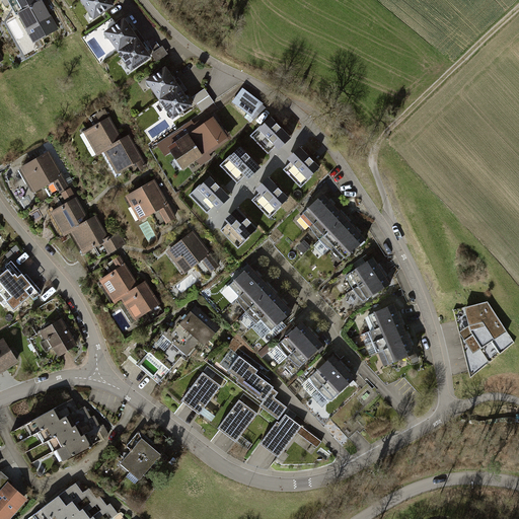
[(13,9),(14,8),(13,6),(23,0),(3,0),(0,1),(5,10),(11,6),(13,9)]
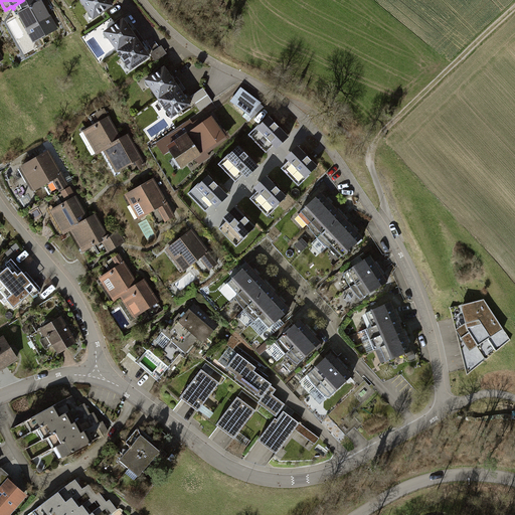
[(23,0),(13,6),(14,8),(35,44),(59,31),(41,0),(23,0)]
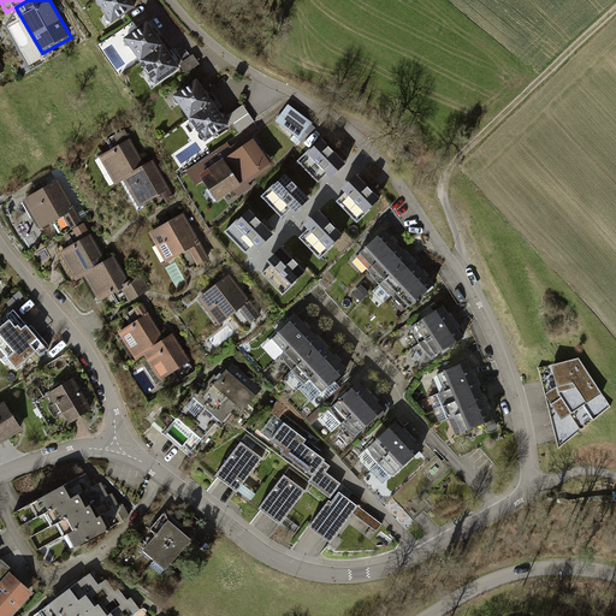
[(101,0),(98,4),(113,27),(137,10),(130,0),(101,0)]
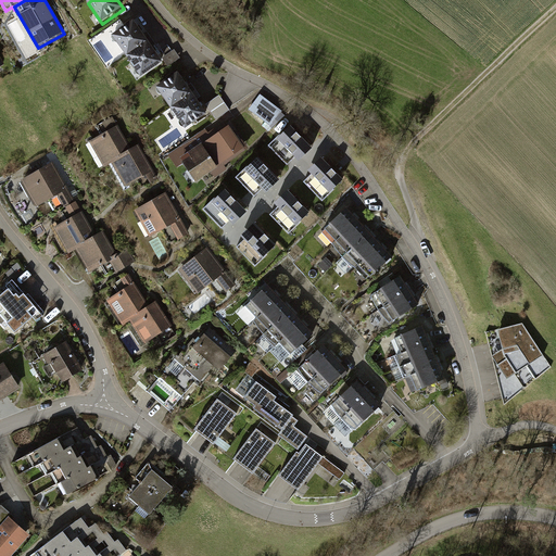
[(113,37),(127,58),(149,42),(135,22),(113,37)]
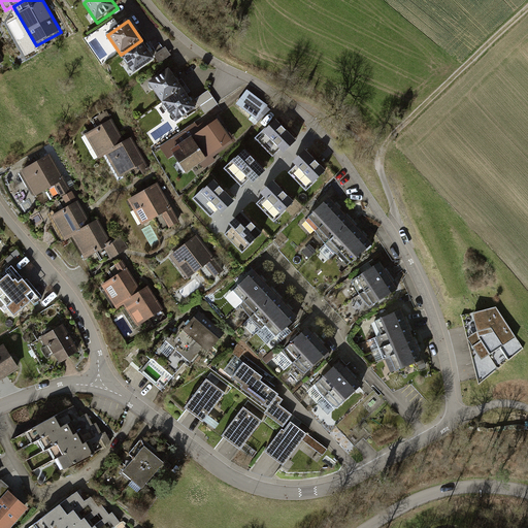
[(121,55),(135,75),(156,61),(141,40),(121,55)]
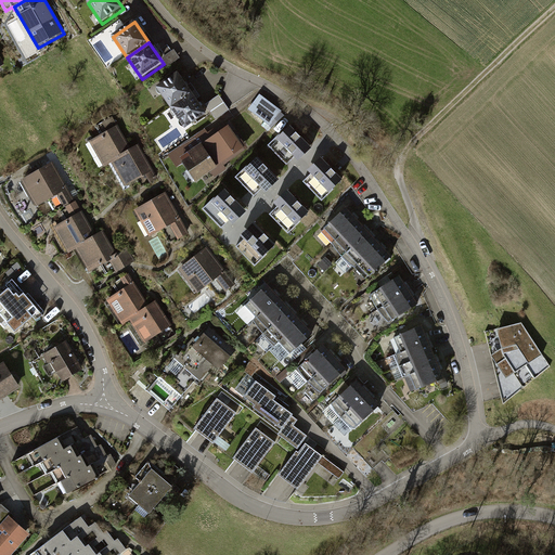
[(154,86),(169,106),(191,91),(176,71),(154,86)]
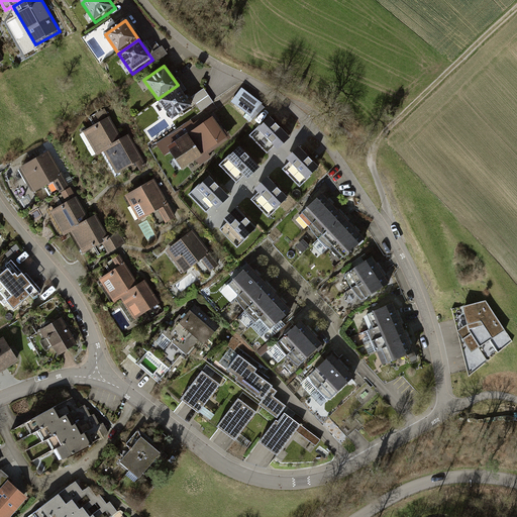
[(158,99),(171,118),(191,104),(178,85),(158,99)]
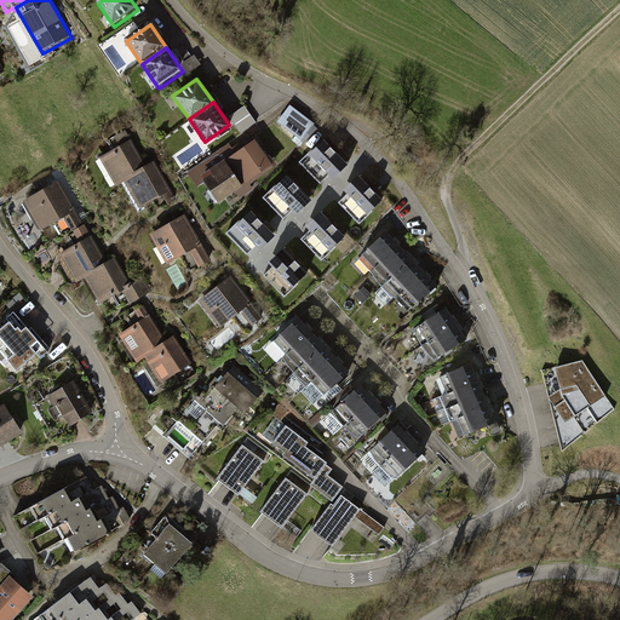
[(290,104),(277,121),(303,142),(315,125),(290,104)]
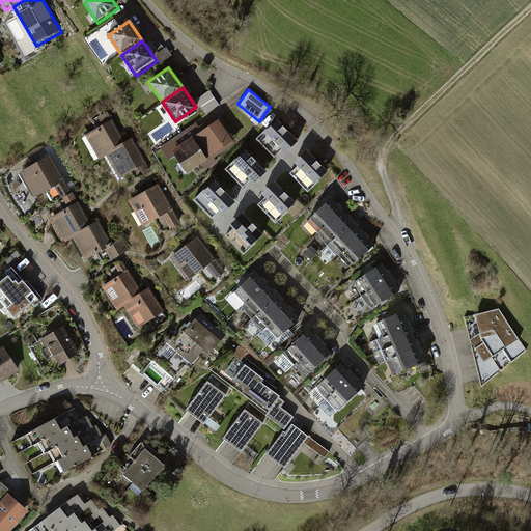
[(210,90),(196,100),(206,113),(219,105),(210,90)]
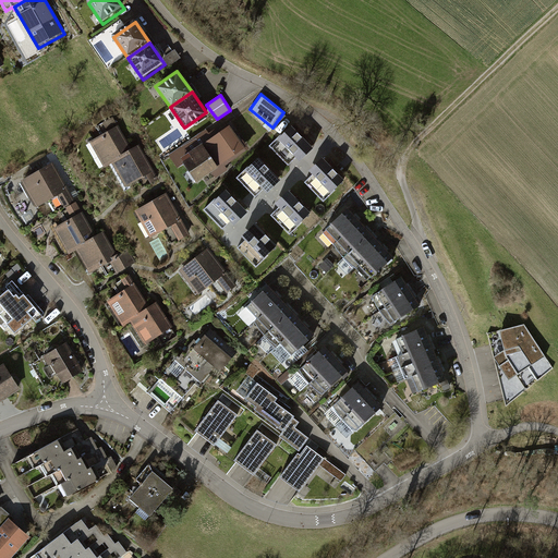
[(124,152),(131,148),(112,117),(102,122),(107,131),(88,142),(104,167),(110,164),(125,155),(124,152)]
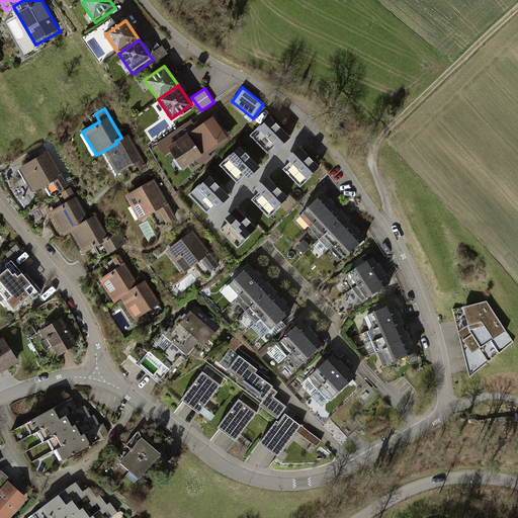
[(290,137),(270,116),(257,127),(278,149),(290,137)]
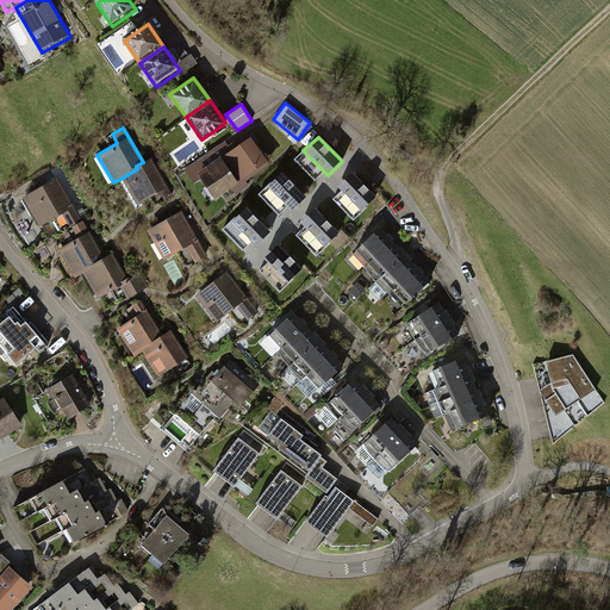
[(200,159),(185,169),(194,182),(201,178),(216,198),(266,165),(249,141),(207,169),(200,159)]
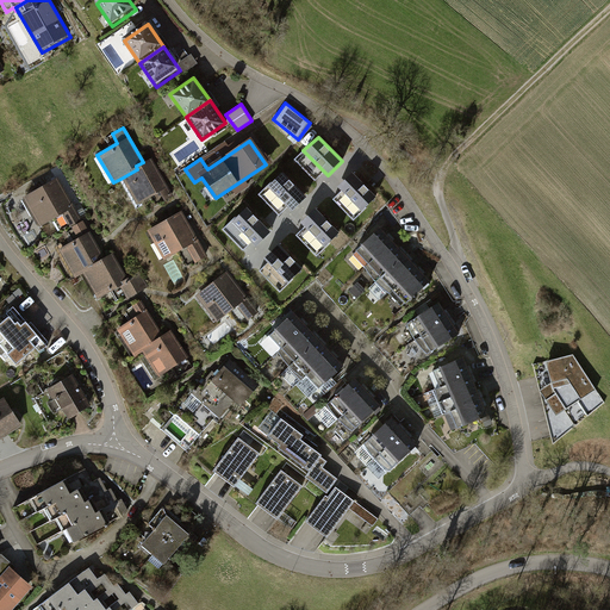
[(151,157),(143,162),(136,166),(137,169),(120,179),(136,205),(159,192),(165,201),(173,195),(151,157)]
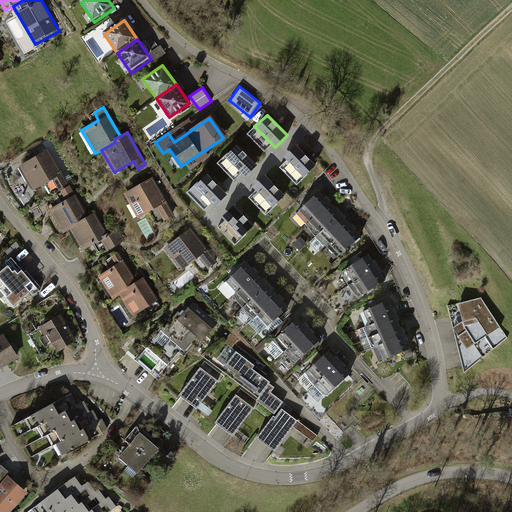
[(236,144),(224,156),(244,177),(257,165),(236,144)]
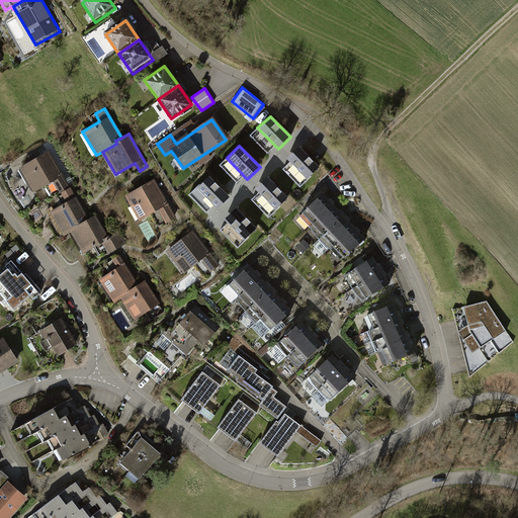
[(298,146),(286,158),(307,178),(319,166),(298,146)]
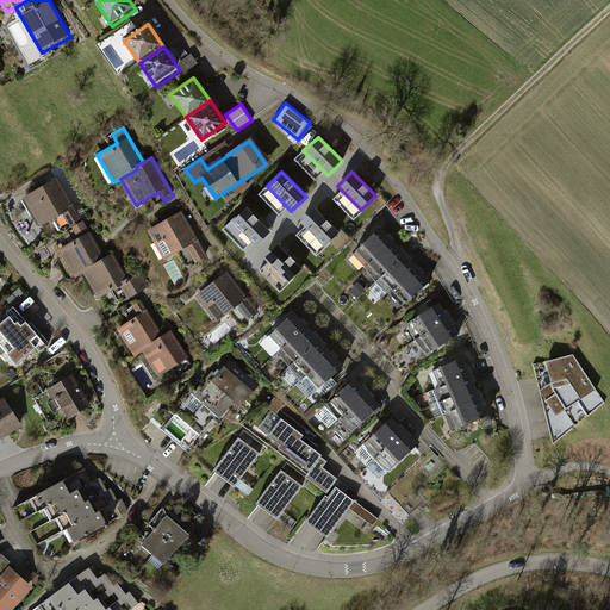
[(57,176),(22,197),(38,226),(61,213),(69,228),(70,226),(82,221),(57,176)]
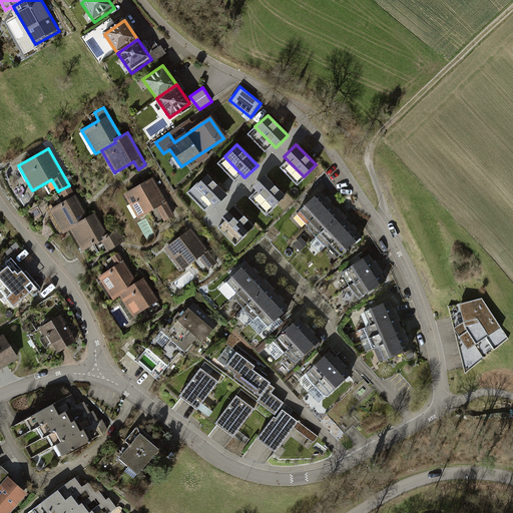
[(206,174),(194,185),(214,206),(227,194),(206,174)]
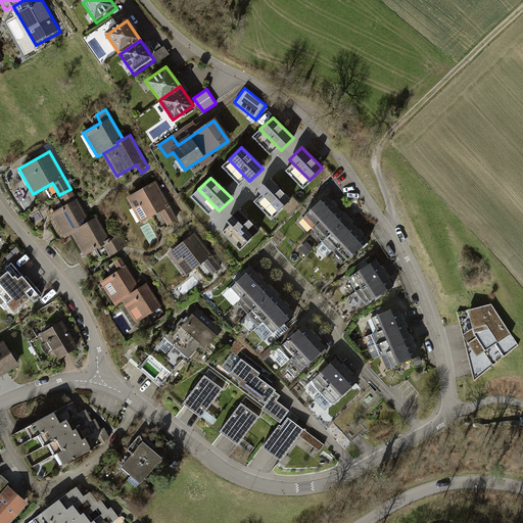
[(270,178),(257,190),(278,211),(291,199),(270,178)]
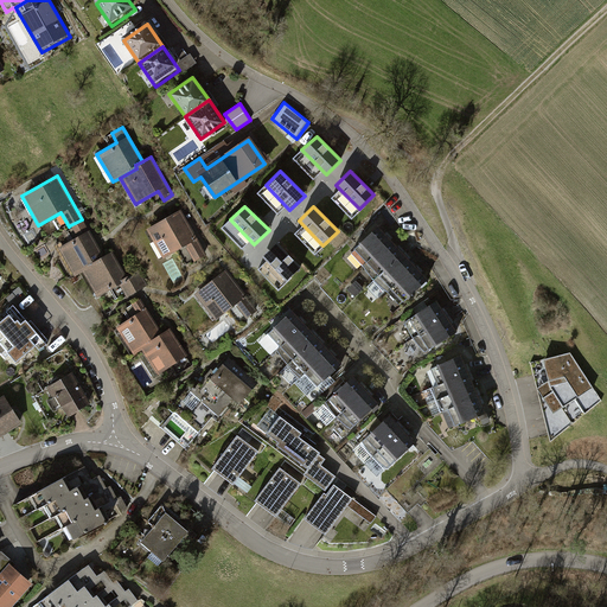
[(180,209),(146,229),(163,259),(186,246),(187,247),(186,248),(193,262),(206,255),(180,209)]
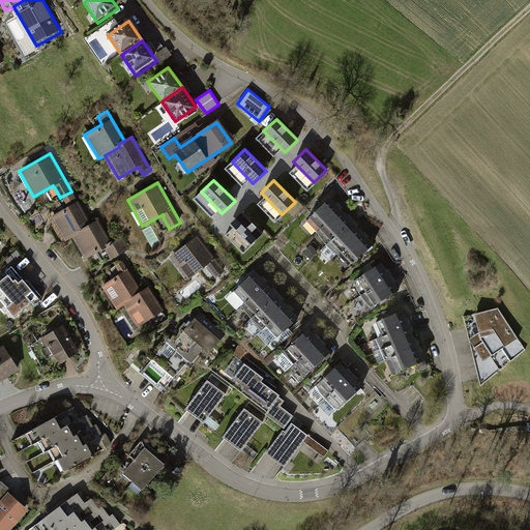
[(84,227),(90,223),(78,201),(71,192),(61,197),(67,207),(50,216),(64,241),(71,237),(85,230),(84,227)]
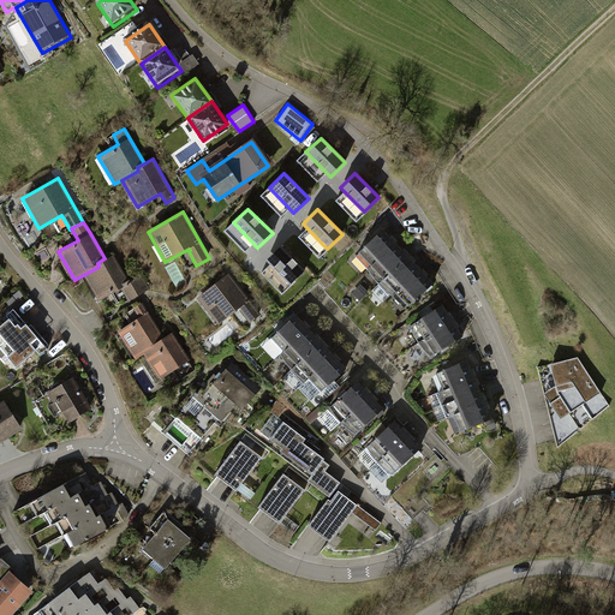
[(354,256),(368,269),(396,243),(383,228),(354,256)]
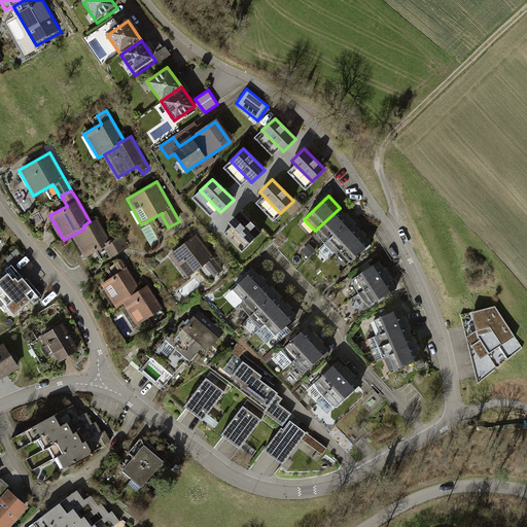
[(319,237),(324,243),(350,219),(340,208),(315,231),(319,237)]
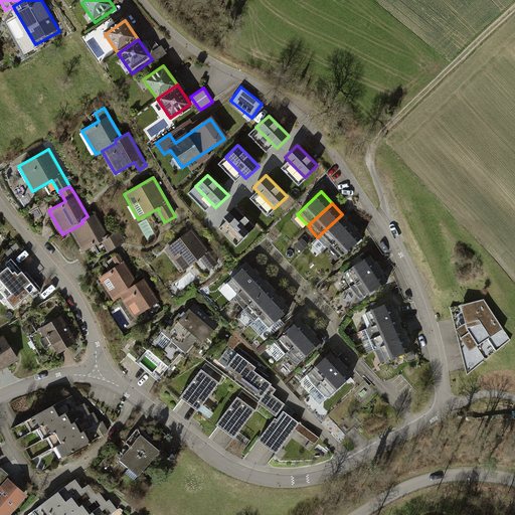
[(234,205),(222,217),(242,238),(254,226),(234,205)]
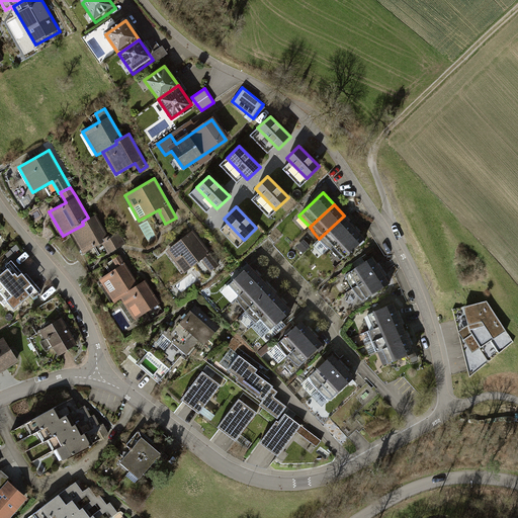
[(95,214),(88,218),(82,222),(83,225),(70,232),(82,253),(101,243),(107,254),(126,244),(118,230),(108,236),(95,214)]
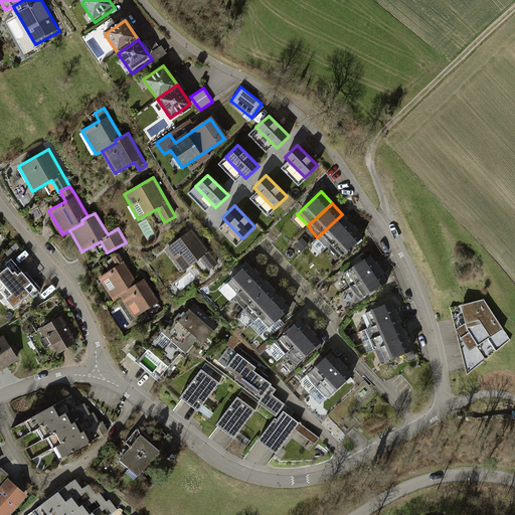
[(323,242),(329,247),(353,225),(342,214),(317,237),(323,242)]
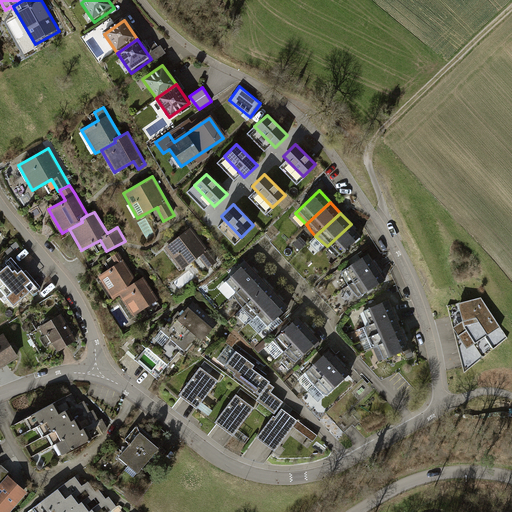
[(327,246),(337,257),(361,235),(351,224),(327,246)]
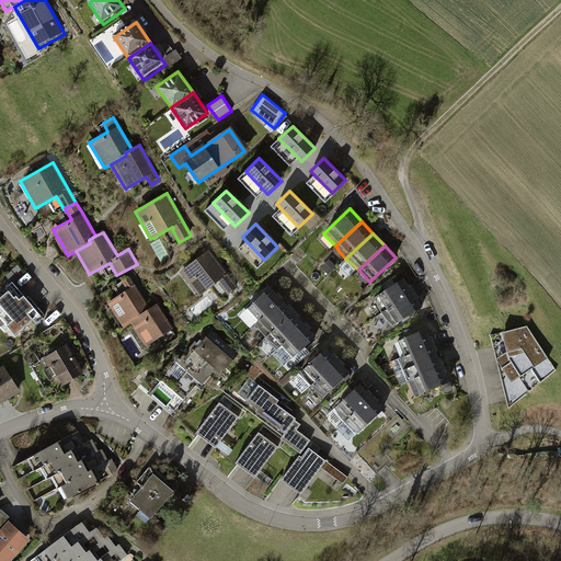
[(209,249),(180,272),(198,296),(219,281),(220,282),(219,283),(228,295),(238,287),(209,249)]
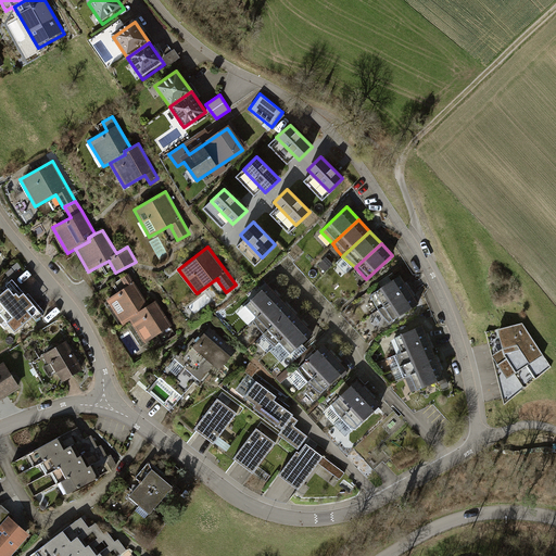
[(141,310),(149,305),(128,274),(116,281),(122,289),(105,300),(122,325),(129,320),(142,312),(141,310)]
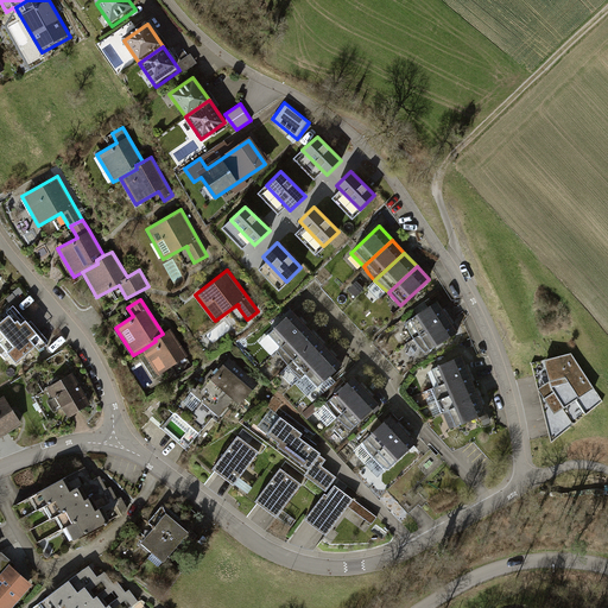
[(413,339),(448,316),(437,301),(405,322),(409,330),(413,339)]
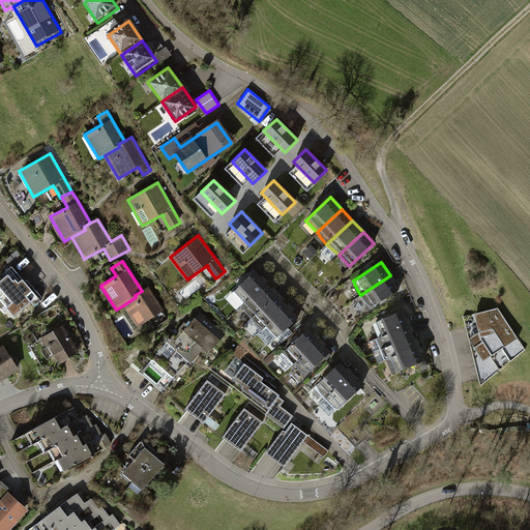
[(266,283),(255,270),(233,291),(244,302),(266,283)]
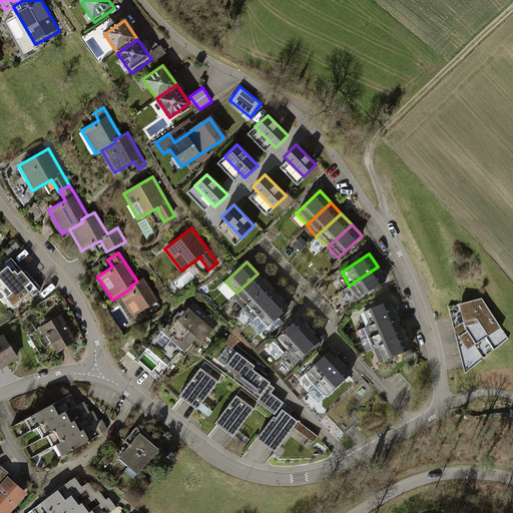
[(378,267),(349,286),(354,292),(359,298),(387,280),(378,267)]
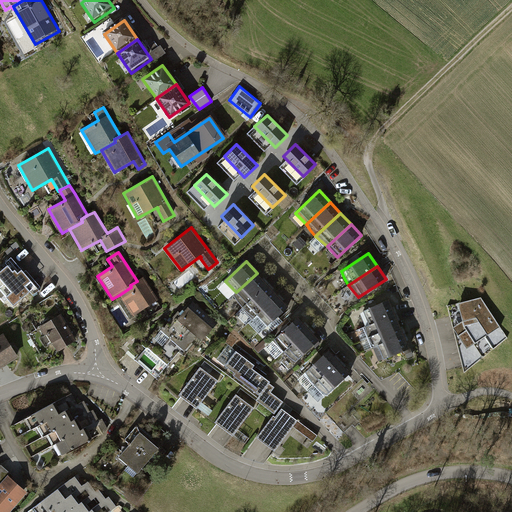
[(5,267),(0,271),(0,294),(12,308),(37,287),(19,267),(11,274),(5,267)]
